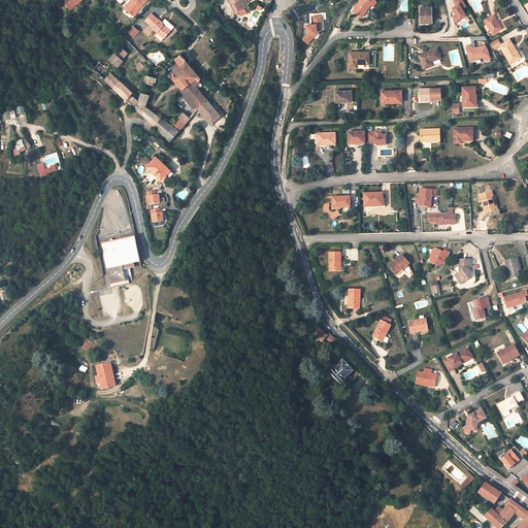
[(133,0),(131,0),(125,7),(126,8),(133,0)]
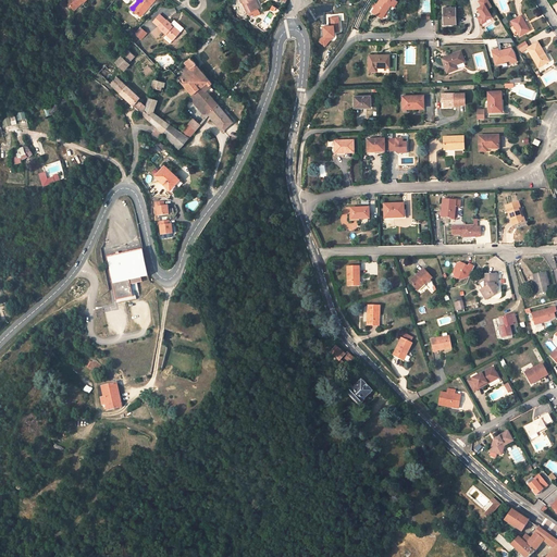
[(140,0),(133,9),(140,16),(155,0),(140,0)]
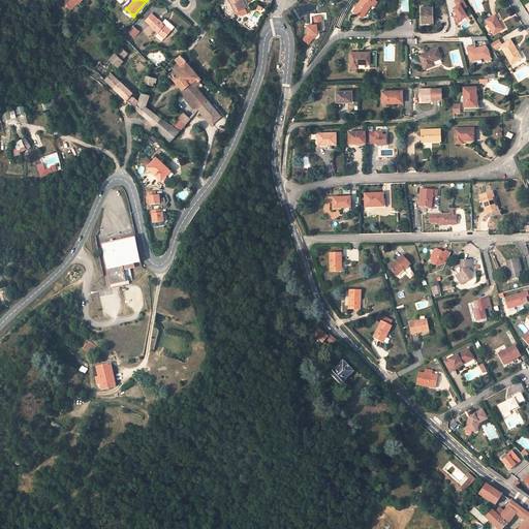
[(226,0),(228,2),(229,2),(236,13),(245,8),(241,0),(226,0)]
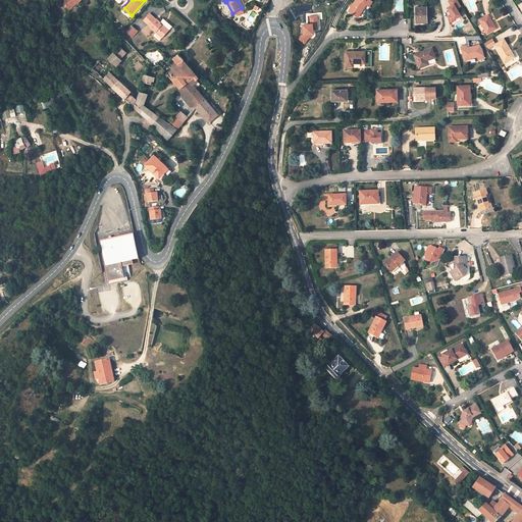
[(355,0),(353,4),(352,3),(350,6),(352,6),(349,10),(359,16),(366,4),(370,5),(372,1),(371,0),(355,0)]
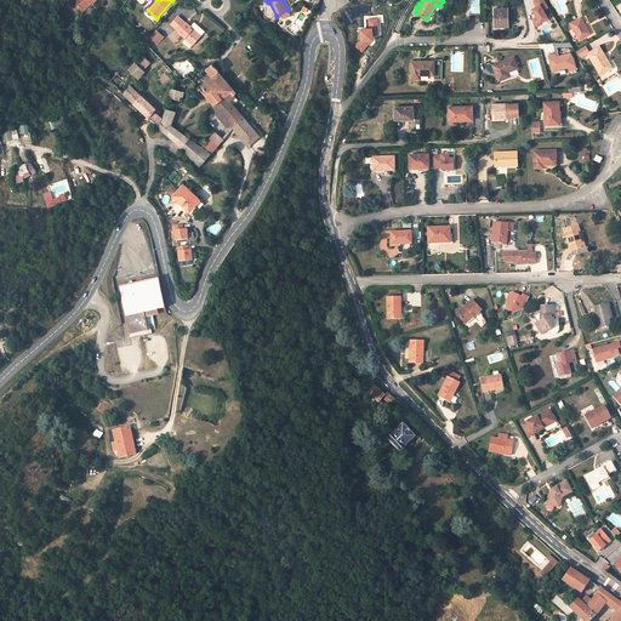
[(533,10),(536,17),(533,20),(536,27),(541,24),(541,23),(548,20),(543,10),(548,7),(542,0),(535,0),(534,1),(537,7),(533,10)]
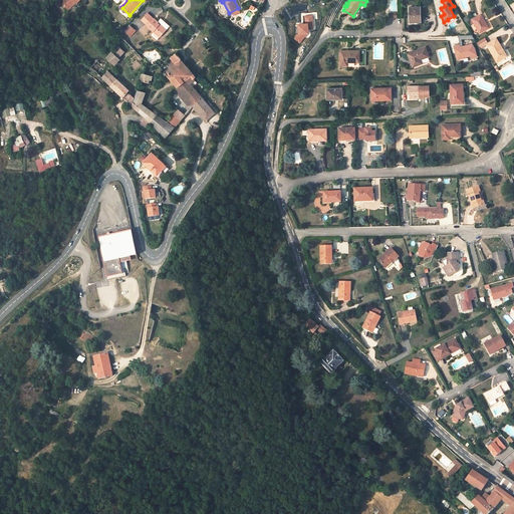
[(76,2),(75,1),(67,8),(68,9),(76,2)]
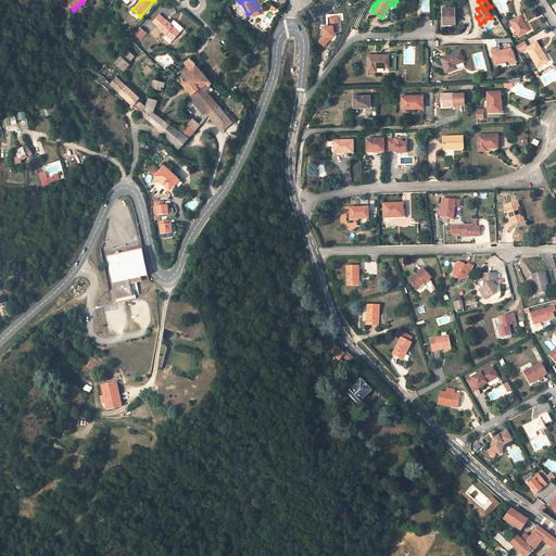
[(455,8),(443,8),(443,24),(455,24),(455,8)]
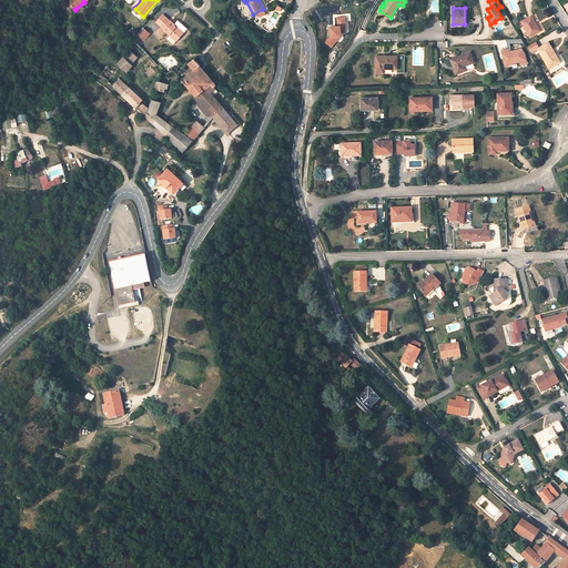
[(531,16),(521,21),(530,36),(540,30),(531,16)]
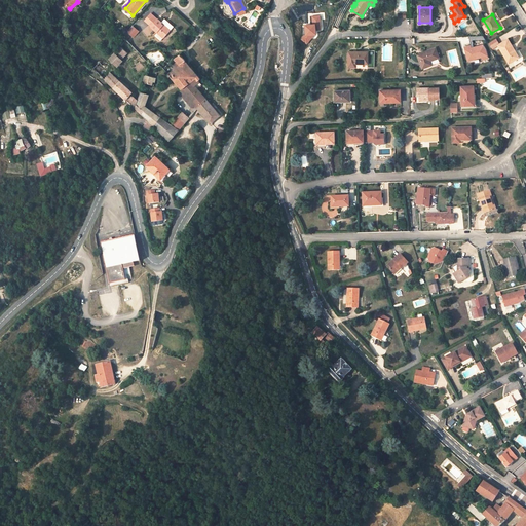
[(151,26),(151,27),(163,38),(171,30),(164,25),(164,26),(161,24),(162,23),(157,19),(157,20),(153,15),(153,16),(148,22),(147,23),(151,26)]
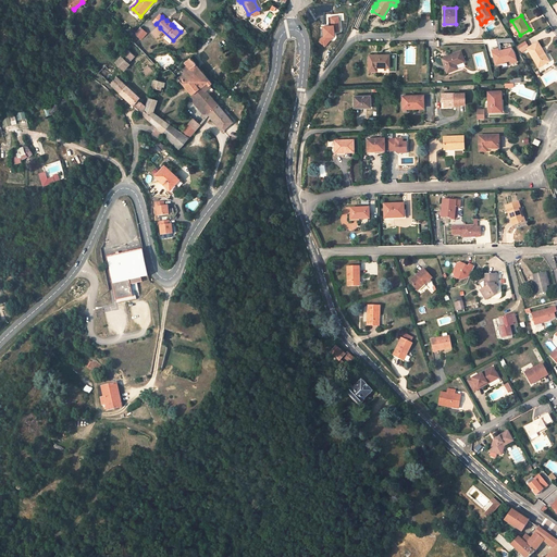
[(325,47),(333,37),(334,37),(334,32),(339,32),(338,17),(331,17),(331,26),(323,27),(323,36),(319,41),(325,47)]
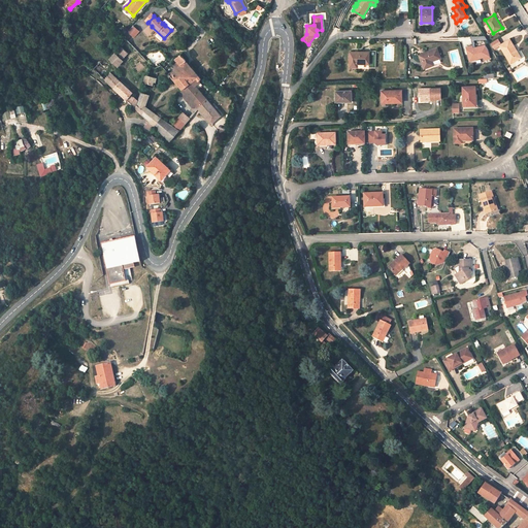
[(133,35),(138,29),(134,25),(128,32),(133,35)]
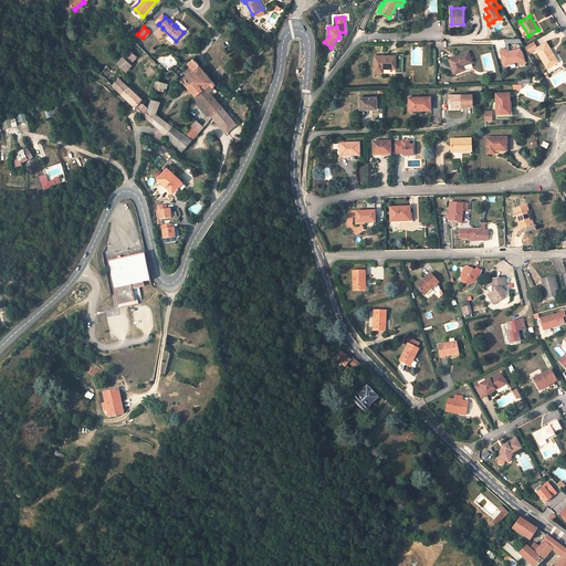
[(546,42),(536,49),(547,67),(554,63),(551,60),(555,58),(553,52),(552,53),(549,50),(551,49),(546,42)]
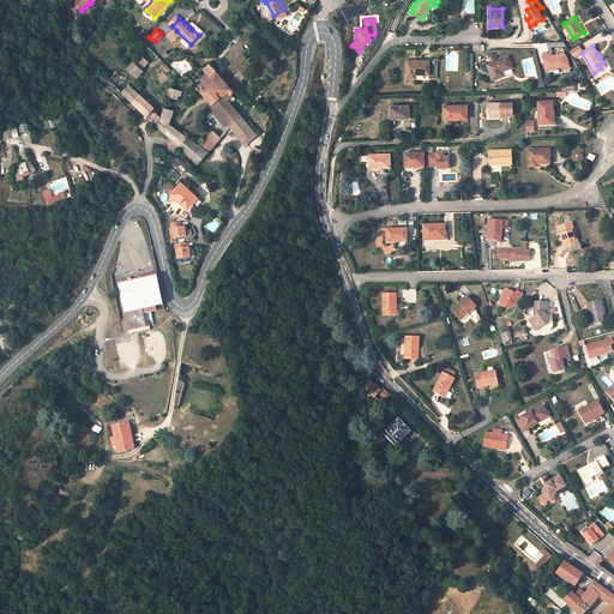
[(542,55),(547,71),(563,66),(564,70),(570,67),(567,59),(564,53),(549,56),(549,54),(542,55)]
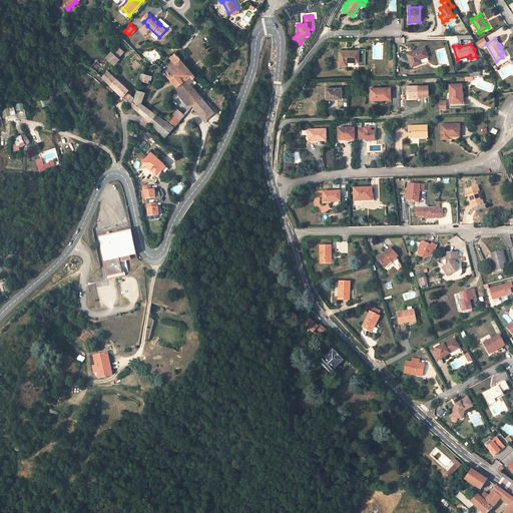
[(124,51),(117,45),(111,52),(107,57),(114,64),(119,59),(118,58),(124,51)]
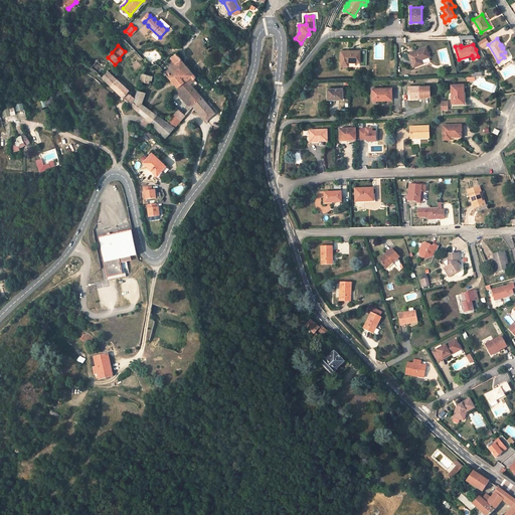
[(413,52),(408,53),(413,66),(422,63),(421,59),(430,56),(426,47),(414,51),(415,52),(413,53),(413,52)]
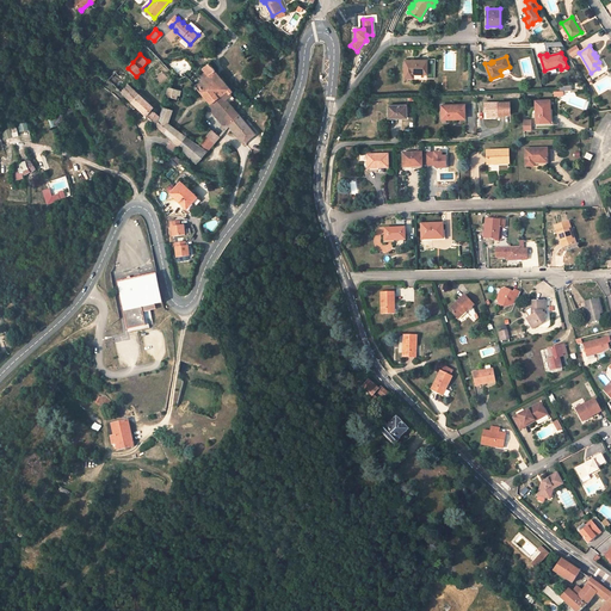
[(427,60),(406,60),(405,78),(413,78),(413,73),(427,73),(427,78),(434,78),(436,57),(430,57),(427,60)]
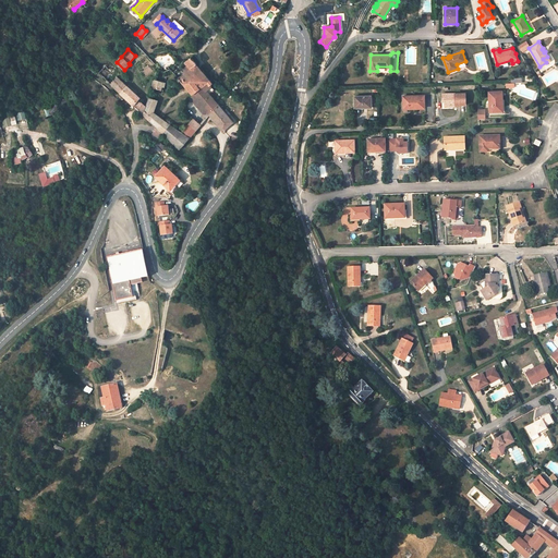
[(183,69),(185,72),(179,77),(178,80),(177,80),(178,81),(178,82),(179,82),(180,81),(181,81),(193,95),(208,83),(210,85),(211,85),(213,84),(210,80),(209,81),(197,64),(192,57),(185,62),(187,65),(183,69)]
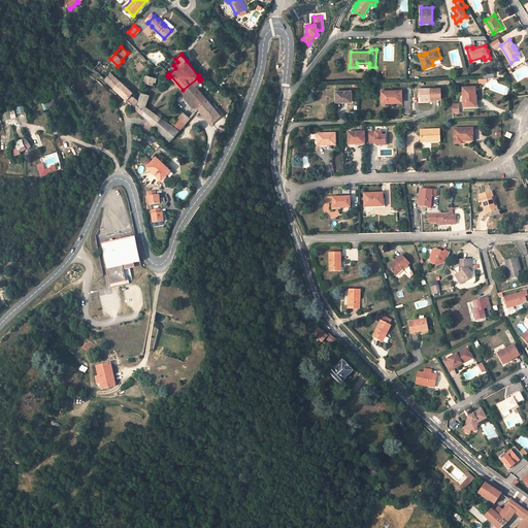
[(100,63),(94,68),(114,89),(121,81),(100,63)]
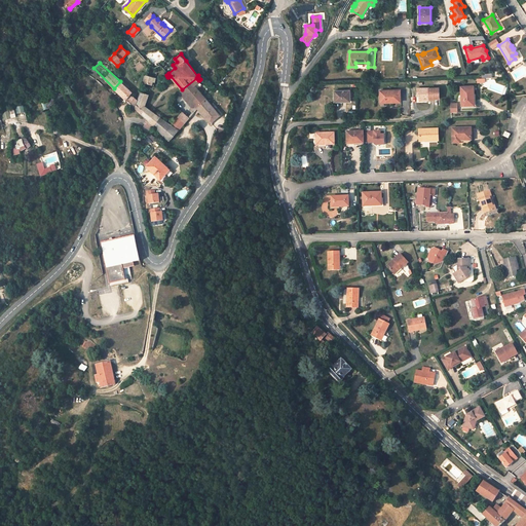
[(154,77),(146,75),(144,83),(151,85),(152,82),(154,77)]
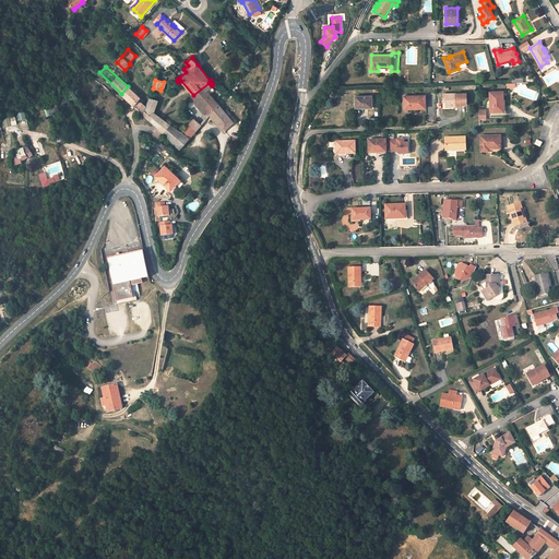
[(234,121),(210,95),(211,85),(209,83),(193,95),(206,111),(204,114),(223,132),(234,121)]
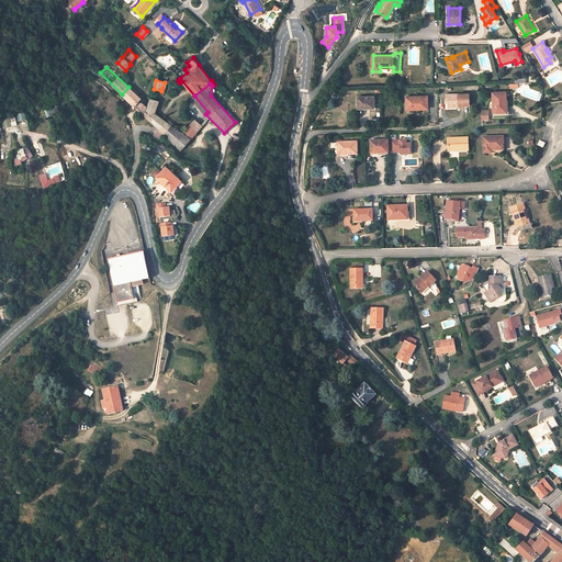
[(128,87),(122,94),(135,107),(136,108),(142,102),(141,102),(139,101),(141,98),(128,87)]
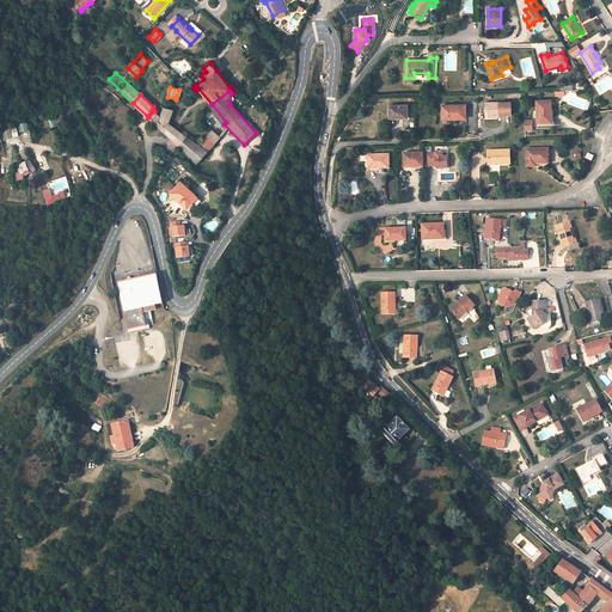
[(551,101),(537,101),(538,122),(549,122),(549,115),(551,114),(551,109),(551,101)]
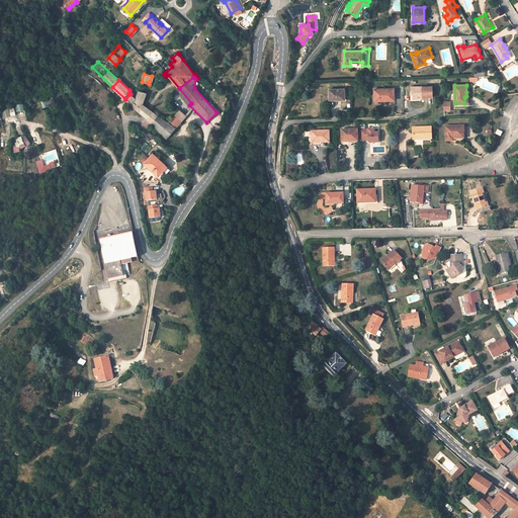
[(433,86),(411,87),(411,92),(413,92),(413,94),(413,98),(424,98),(428,97),(433,97),(433,86)]
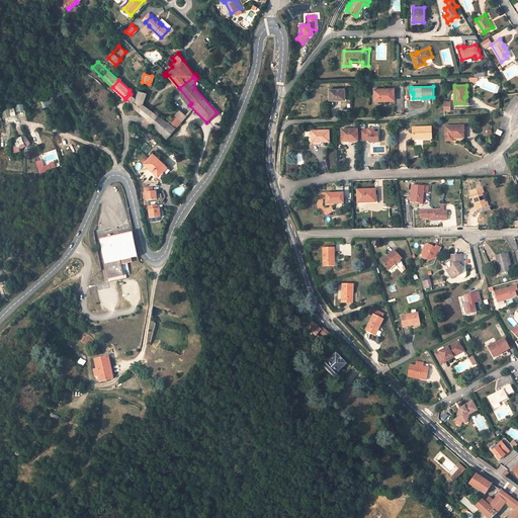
[(179,88),(176,91),(189,105),(191,103),(179,88)]
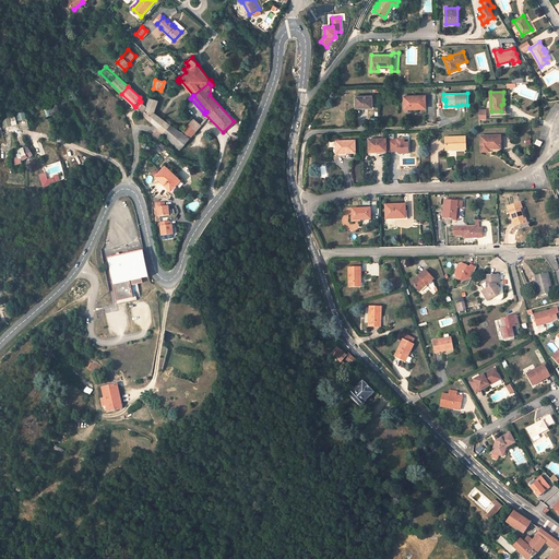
[(426,95),(404,96),(405,109),(412,108),(412,105),(416,104),(416,108),(426,108),(426,95)]
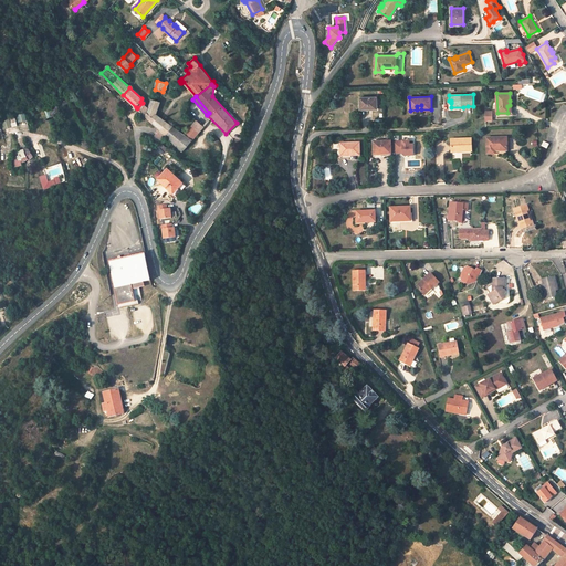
[(376,97),(359,97),(360,109),(377,108),(376,97)]
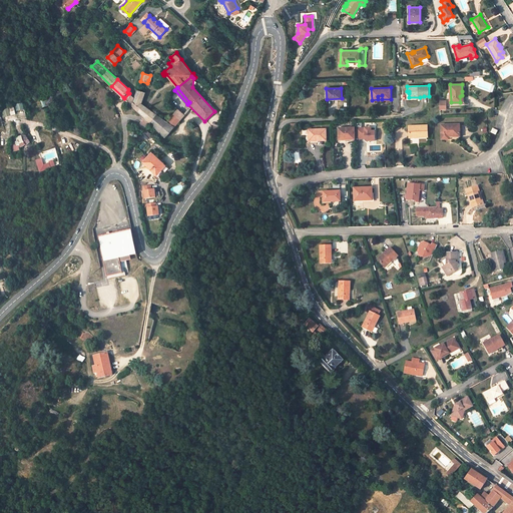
[(134,98),(131,105),(144,117),(149,122),(155,114),(141,103),(144,93),(137,90),(134,98)]
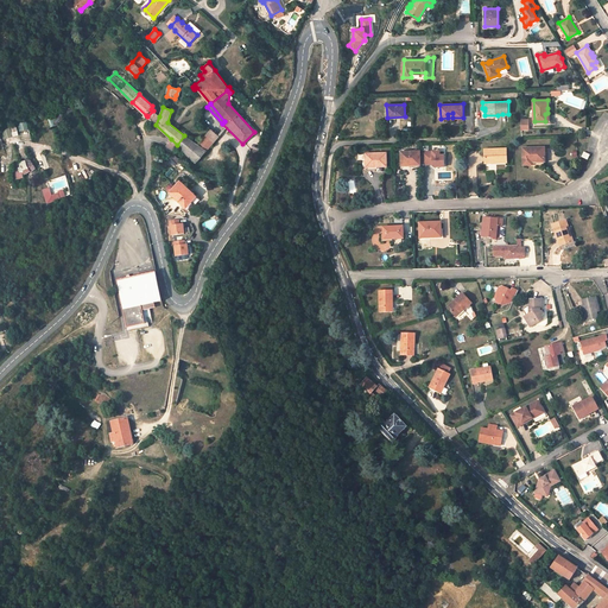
[(54,116),(49,119),(51,126),(59,124),(57,113),(59,113),(59,111),(52,113),(54,116)]
